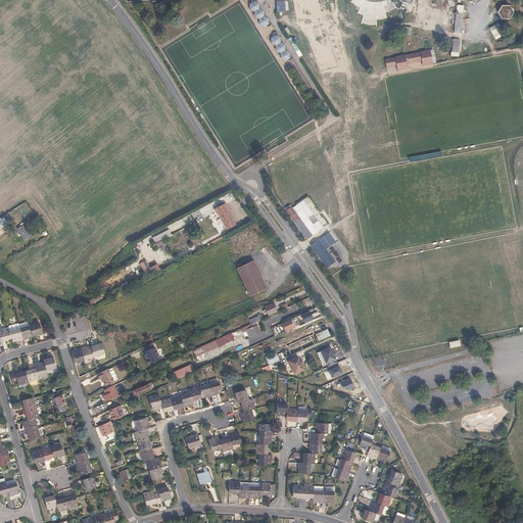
[(392,0),(392,1),(399,9),(406,0),(392,0)]
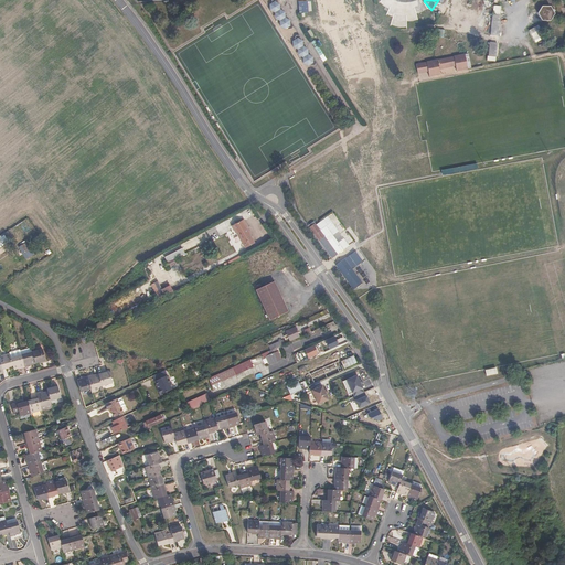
[(275,1),(273,3),(270,4),(270,10),(275,13),(280,10),(280,8),(279,8),(279,4),(277,3),(275,1)]
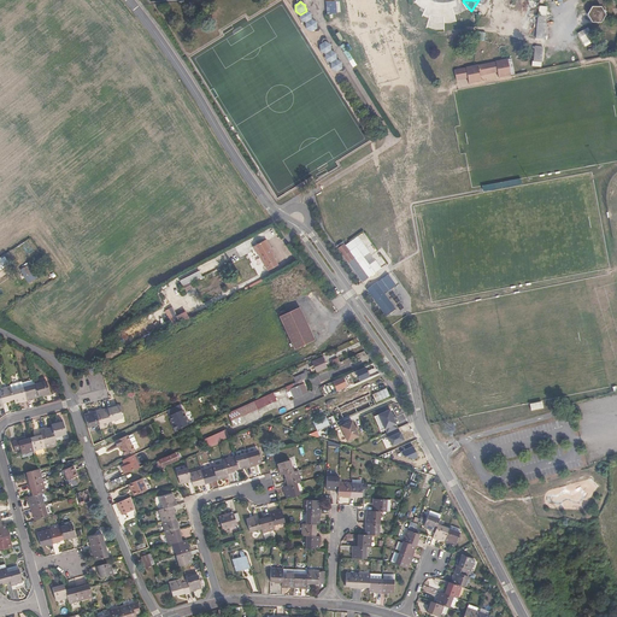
[(335,1),(325,3),(327,13),(336,13),(335,1)]
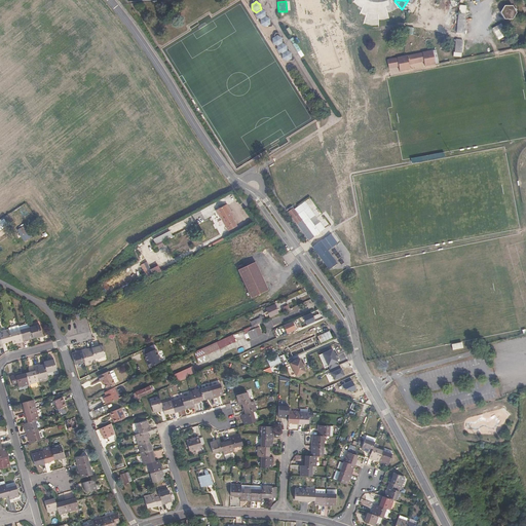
[(460,3),(457,31),(464,32),(467,4),(460,3)]
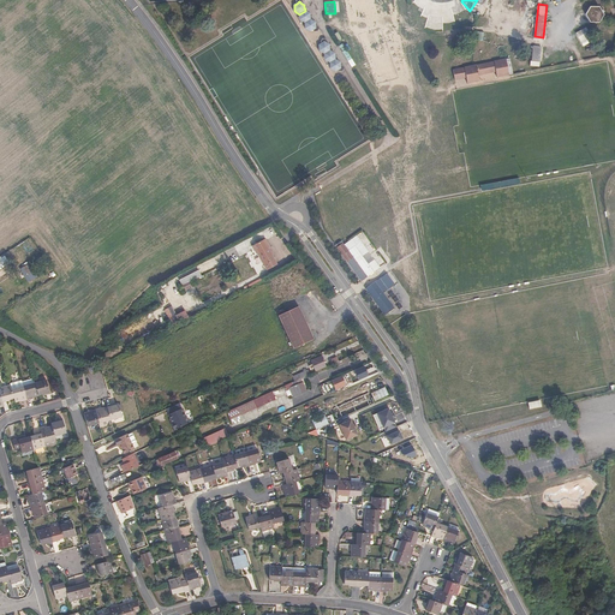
[(598,22),(604,13),(599,6),(590,6),(586,13),(590,22),(598,22)]
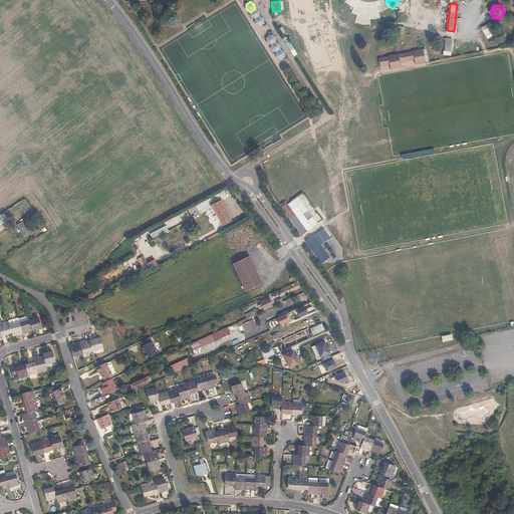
[(259,17),(259,14),(259,12),(256,10),(255,9),(250,12),(250,16),(255,19),(259,17)]
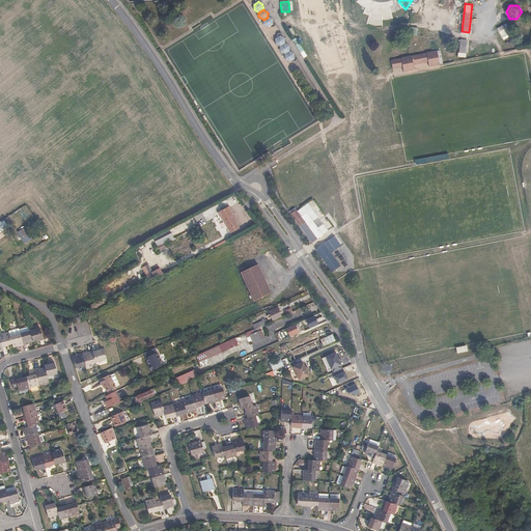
[(270,19),(268,18),(263,20),(263,25),(269,27),(271,26),(272,27),(274,27),(276,24),(275,22),(273,23),(273,20),(270,19)]
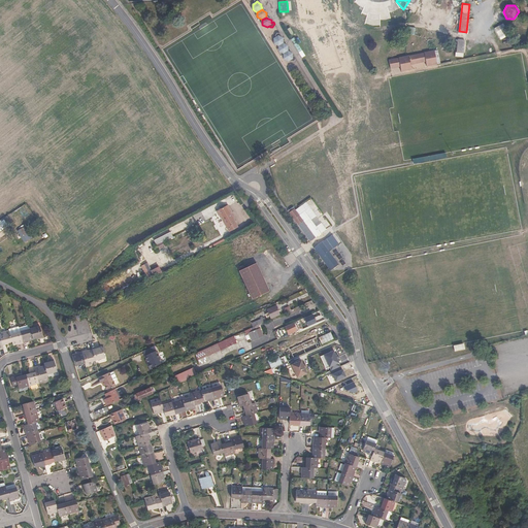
[(509,35),(502,24),(494,29),(500,40),(509,35)]
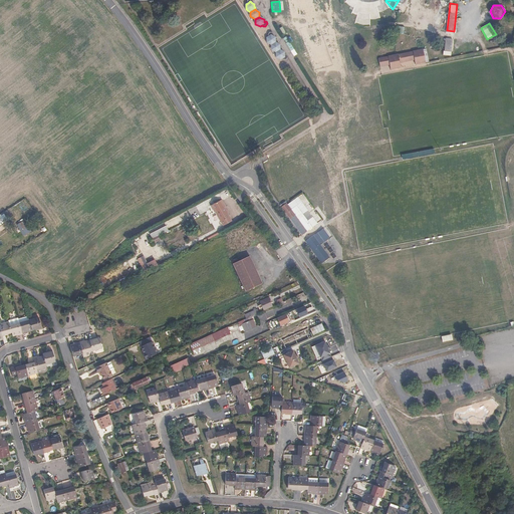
[(288,41),(285,43),(290,51),(294,49),(288,41)]
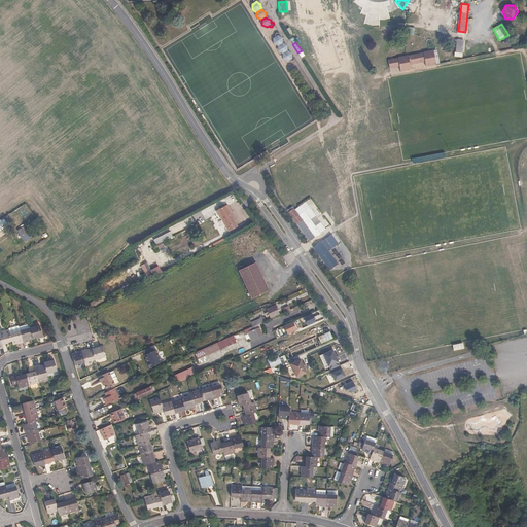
[(425,55),(426,60),(427,64),(437,62),(434,47),(424,49),(424,50),(410,55),(409,53),(398,56),(389,59),(390,63),(399,61),(400,65),(401,69),(412,67),(411,63),(410,59),(425,55)]
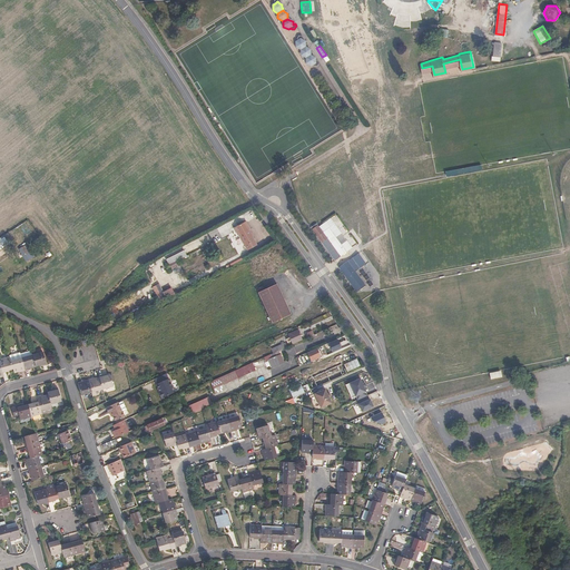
[(445,177),(482,170),(481,165),(445,172),(445,175),(445,177)]
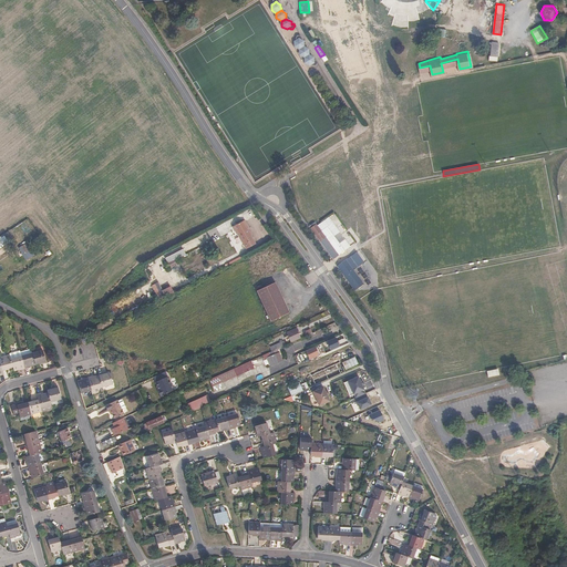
[(344,239),(339,244),(333,236),(339,232),(328,217),(317,226),(315,223),(309,226),(332,258),(349,247),(344,239)]
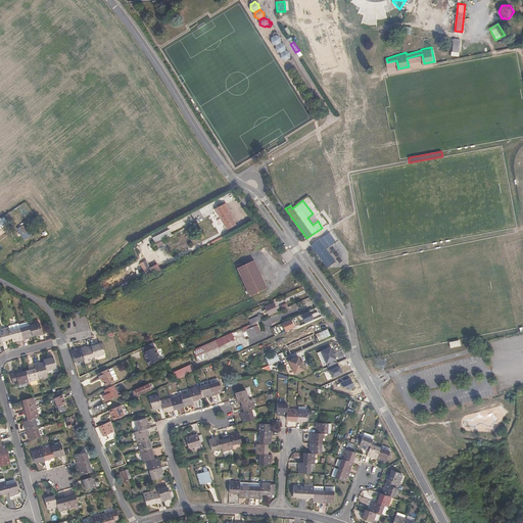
[(228,207),(225,201),(214,207),(217,214),(218,214),(225,227),(234,222),(227,208),(228,207)]
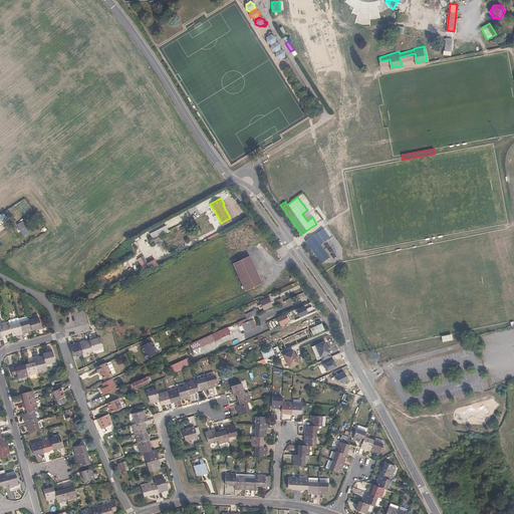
[(307,210),(302,214),(307,221),(312,217),(307,210)]
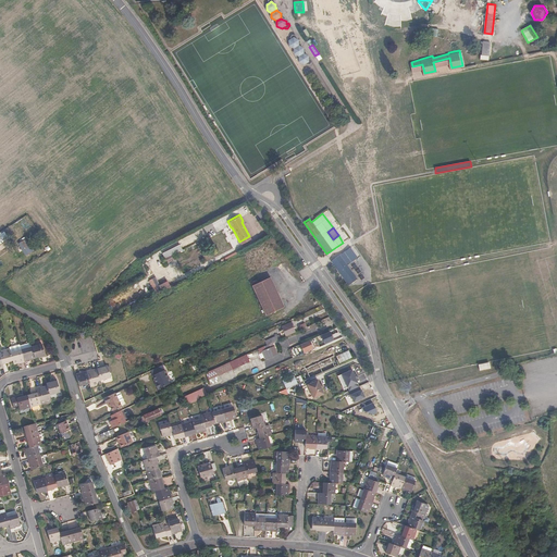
[(23,252),(33,249),(29,238),(20,242),(23,252)]
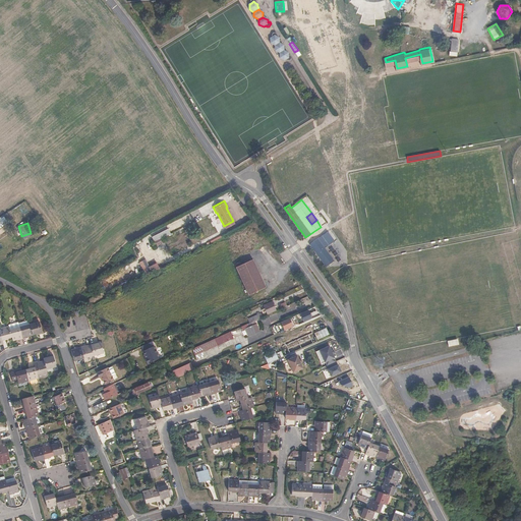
[(326,248),(336,240),(329,231),(308,245),(309,247),(311,245),(326,266),(334,261),(326,248)]
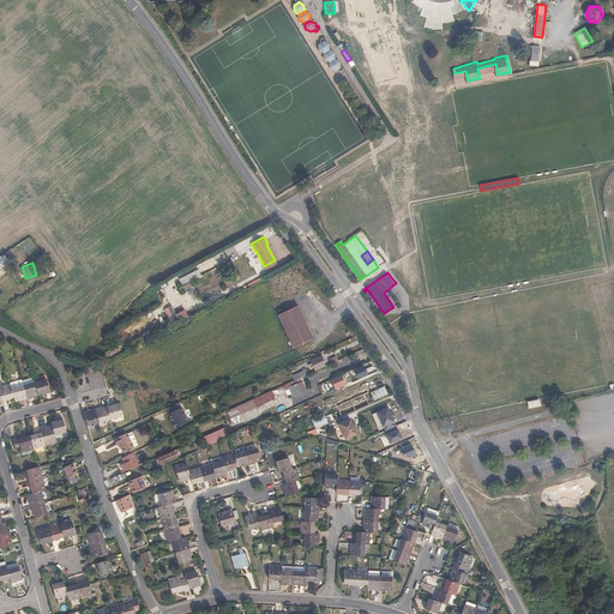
[(314,338),(299,306),(278,315),(294,348),(314,338)]
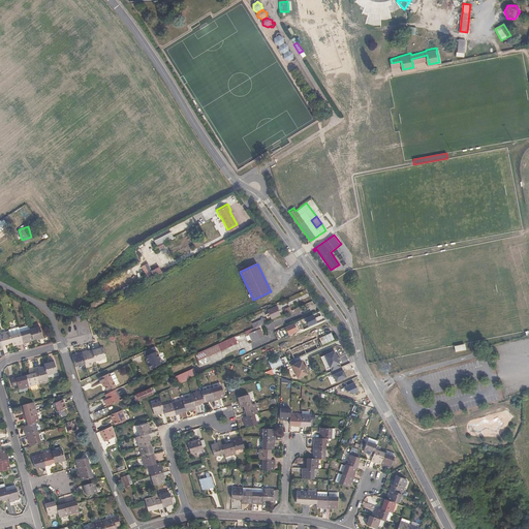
[(280,315),(276,307),(268,311),(269,313),(266,315),(267,318),(271,316),(272,319),(280,315)]
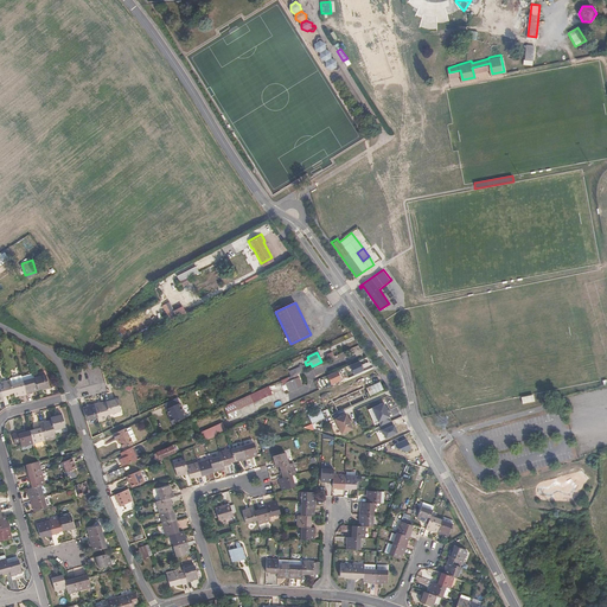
[(363,370),(359,363),(351,366),(353,374),(363,370)]
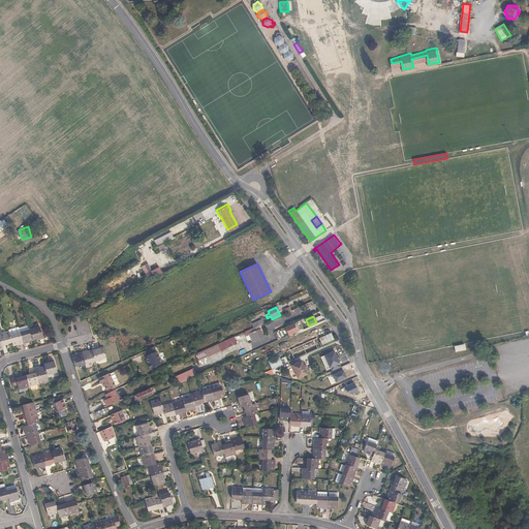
[(260,325),(267,322),(265,318),(263,319),(262,318),(260,319),(261,320),(251,324),(253,329),(258,325),(260,325)]
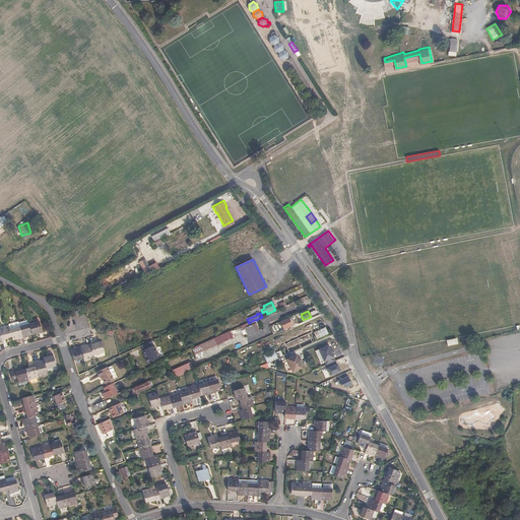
[(282,321),(285,329),(287,328),(293,326),(288,318),(282,321)]
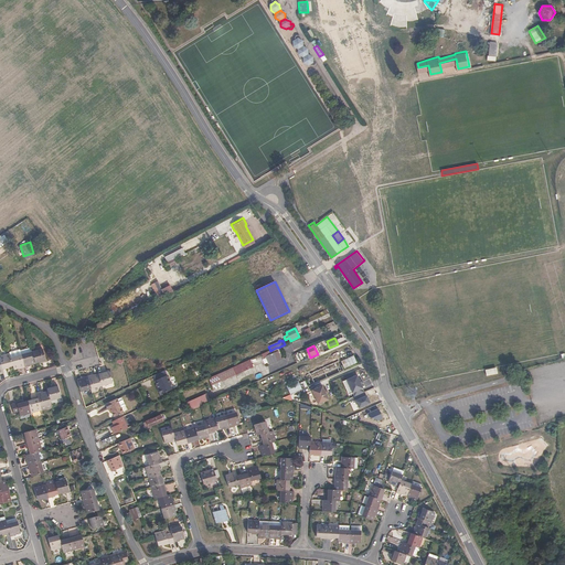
[(280,359),(276,348),(270,351),(264,354),(269,365),(280,359)]
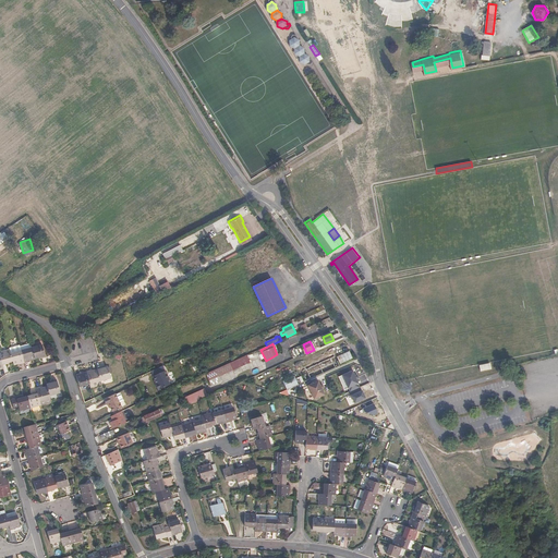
[(43,347),(33,349),(35,360),(39,359),(40,359),(46,358),(43,347)]
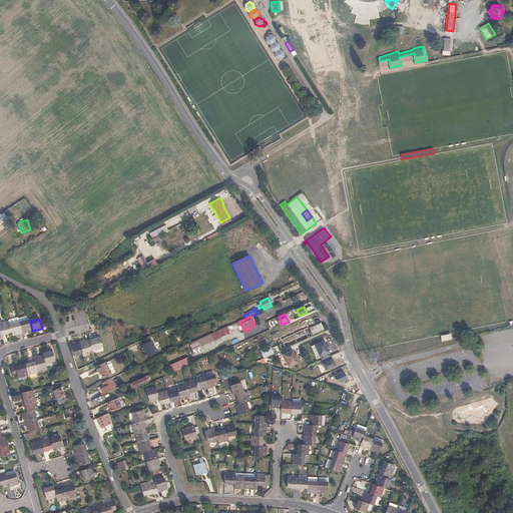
[(32,331),(30,321),(20,323),(23,334),(27,333),(27,332),(32,331)]
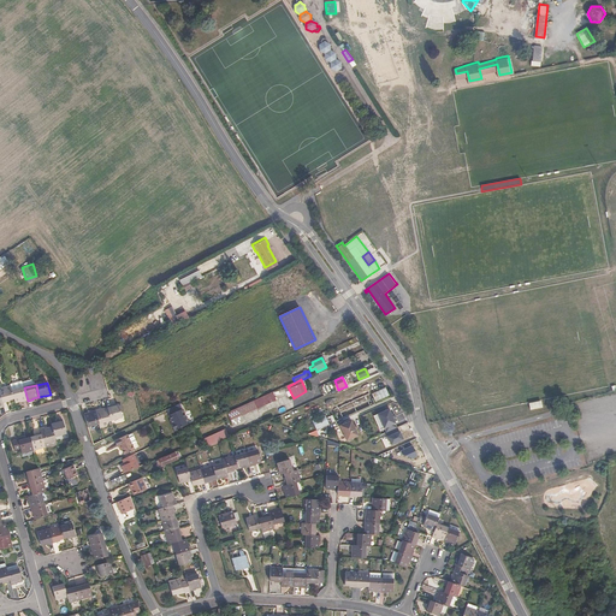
[(11,386),(0,389),(0,392),(3,403),(9,401),(9,400),(15,398),(12,391),(11,386)]
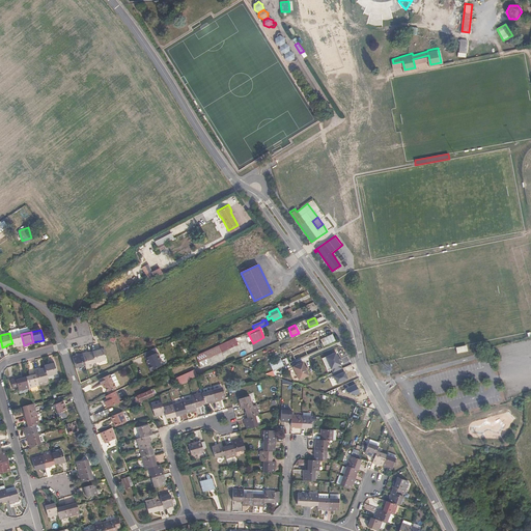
[(24,345),(21,334),(10,337),(12,343),(12,346),(18,345),(19,346),(24,345)]
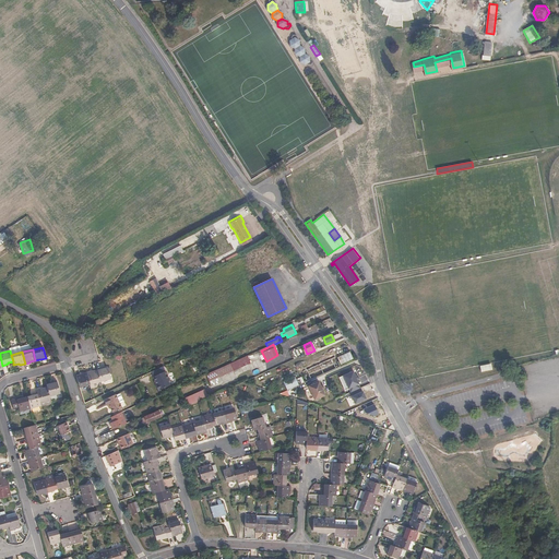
[(337,357),(341,365),(354,359),(351,352),(337,357)]
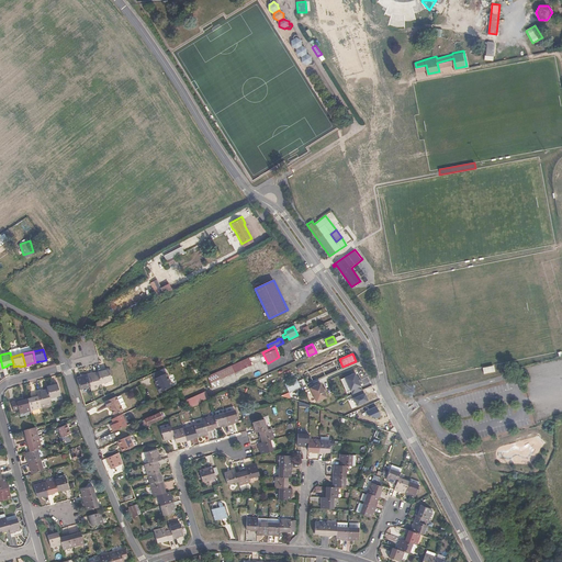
[(232,367),(235,373),(249,366),(247,359),(232,367)]
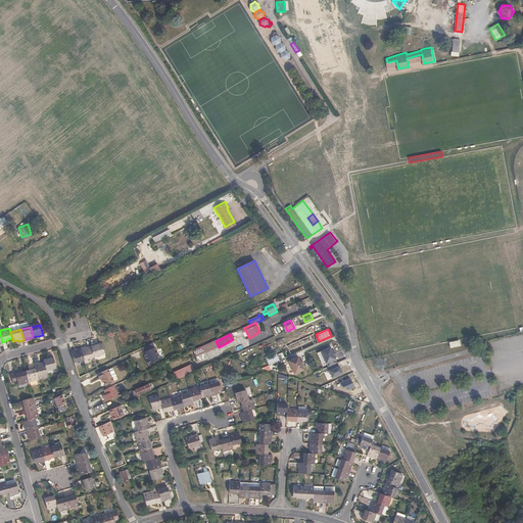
[(291,355),(315,344),(311,335),(301,339),(302,341),(297,344),(296,342),(287,345),(291,355)]
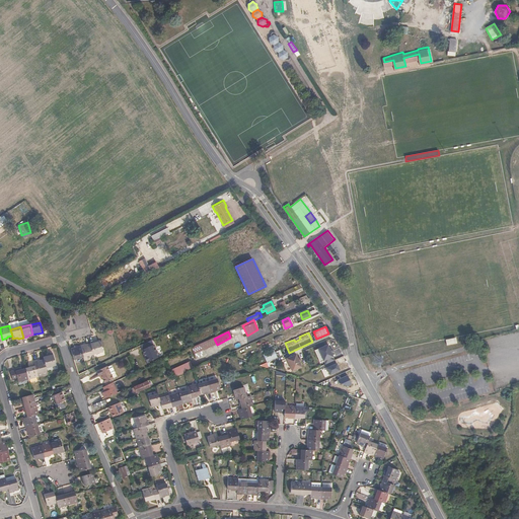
[(203,351),(217,345),(214,339),(200,345),(203,351)]
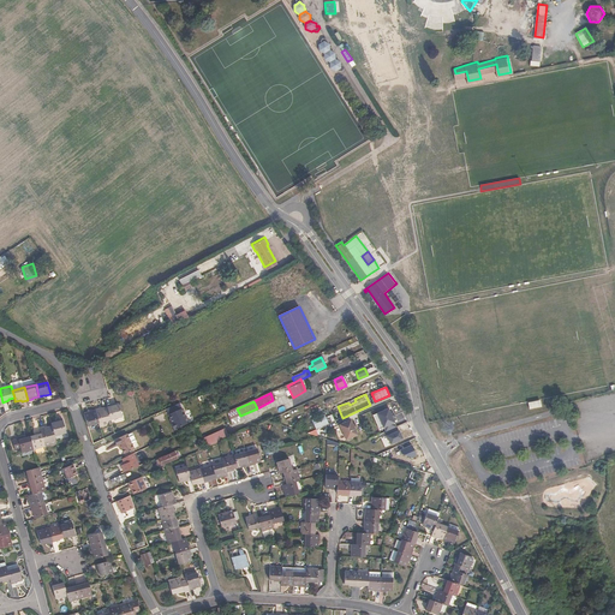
[(190,424),(180,404),(167,410),(169,415),(173,423),(172,423),(175,430),(190,424)]
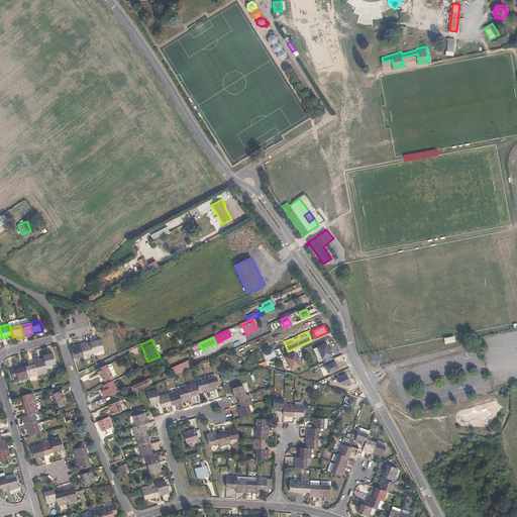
[(96,341),(91,342),(94,354),(104,351),(101,340),(96,342),(96,341)]
